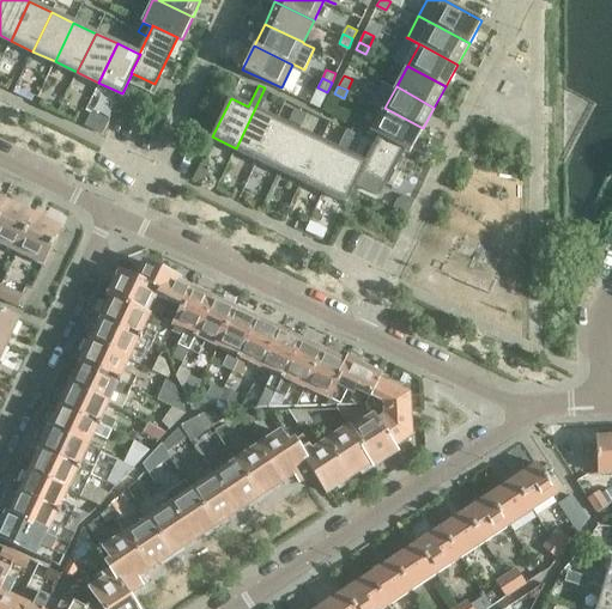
[(258,158),(277,120),(259,111),(268,90),(265,87),(236,148),(258,158)]
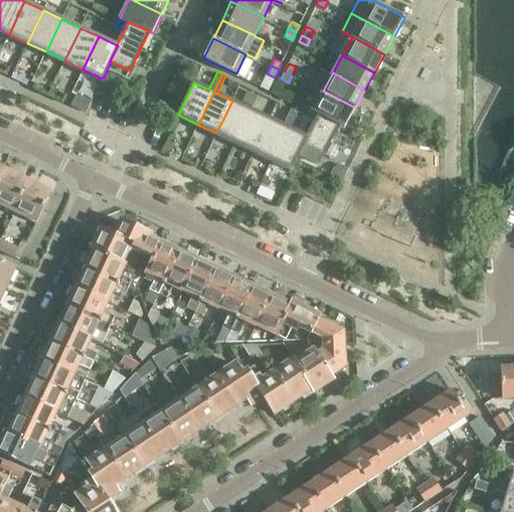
[(247,89),(242,99),(251,104),(257,93),(247,89)]
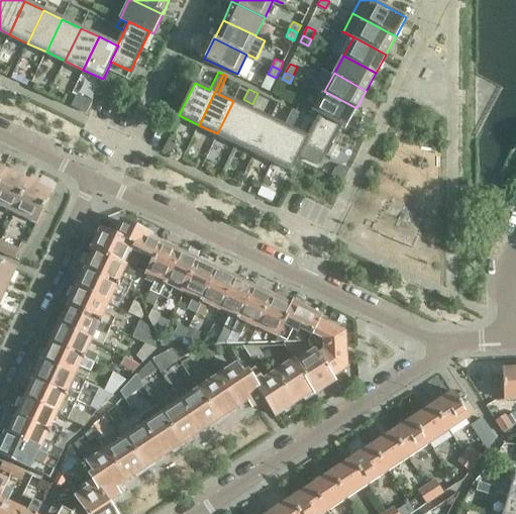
[(314,110),(320,114),(321,113),(341,124),(340,125),(345,128),(356,108),(324,91),(314,110)]
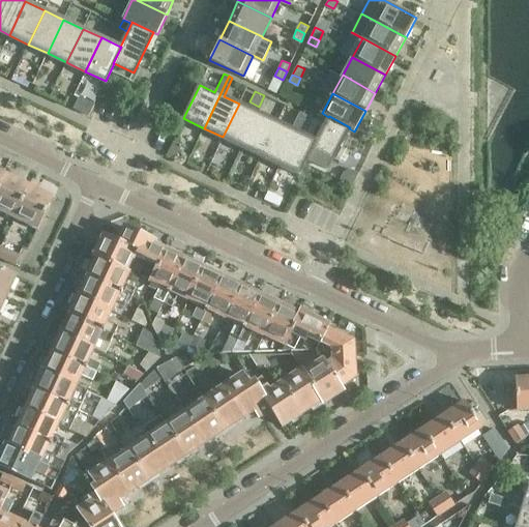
[(80,94),(74,107),(88,114),(94,101),(80,94)]
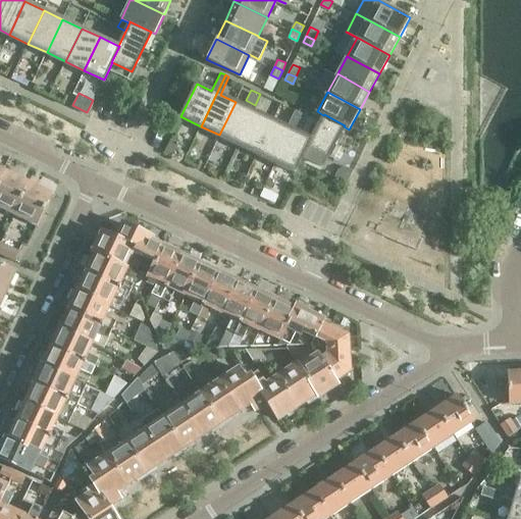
[(236,102),(219,135),(239,144),(254,111),(236,102)]
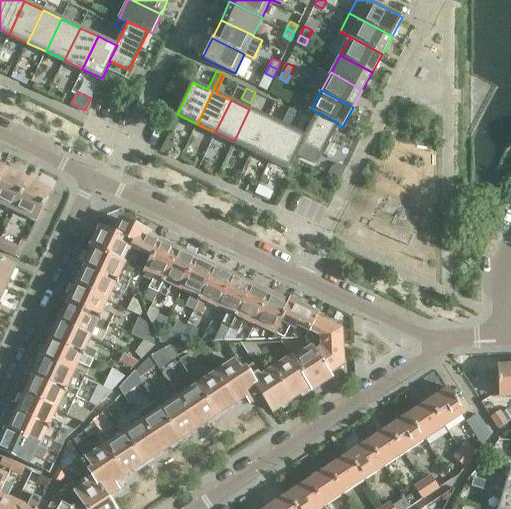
[(299,111),(290,107),(282,124),(286,126),(291,129),(299,111)]
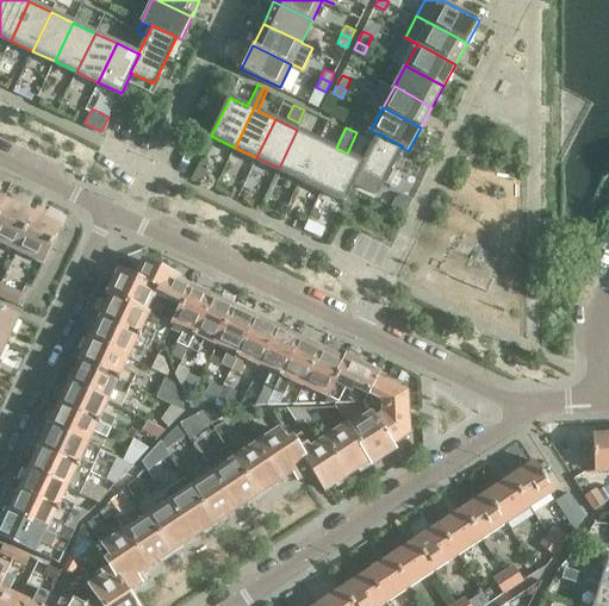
[(297,130),(279,168),(300,179),(319,141),(297,130)]
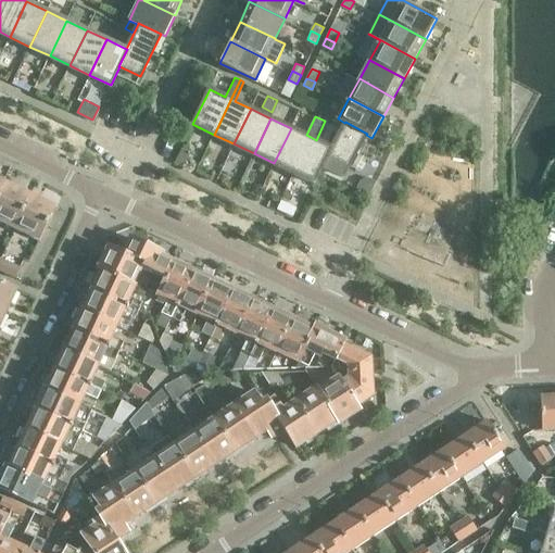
[(345,122),(344,123),(337,137),(331,147),(322,166),(324,167),(343,177),(366,135),(367,134),(345,122)]
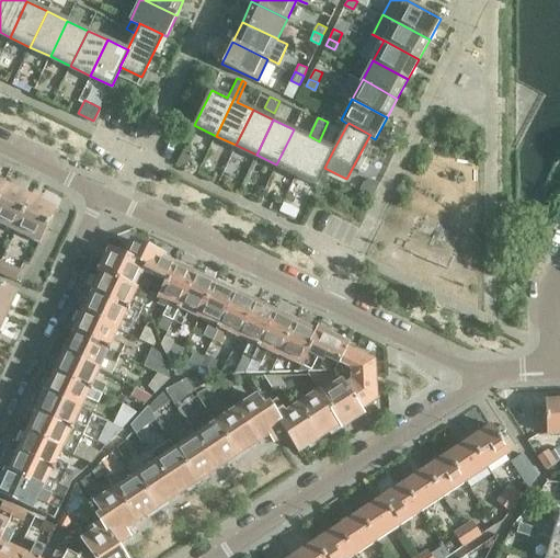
[(276,164),(297,174),(313,138),(309,136),(294,129),(276,164)]
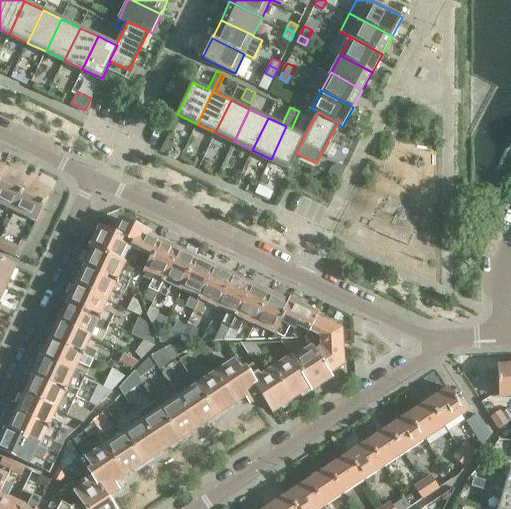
[(291,169),(298,154),(296,153),(305,135),(291,129),(286,126),(271,159),(291,169)]
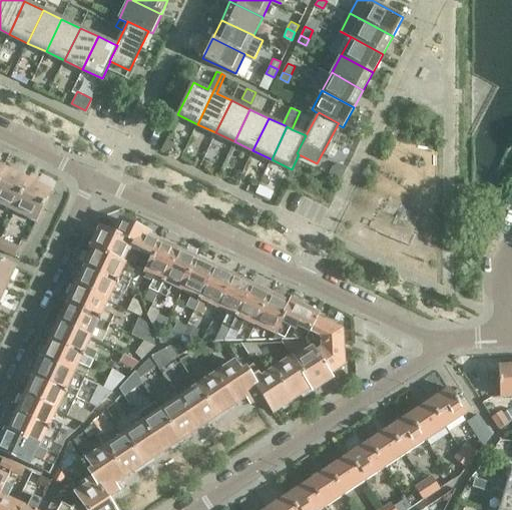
[(333,165),(329,171),(341,177),(347,166),(340,162),(333,165)]
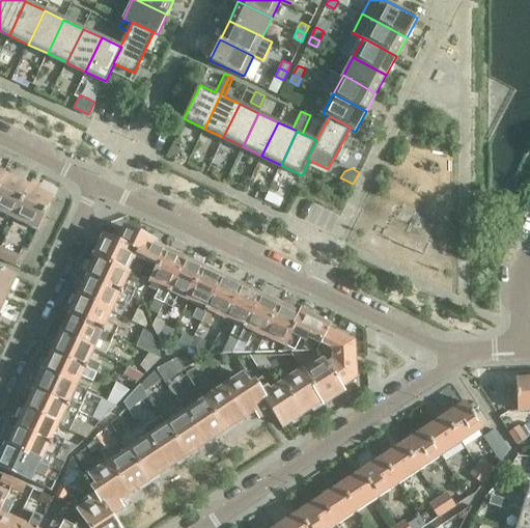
[(0,207),(16,215),(30,184),(6,172),(0,186),(0,207)]
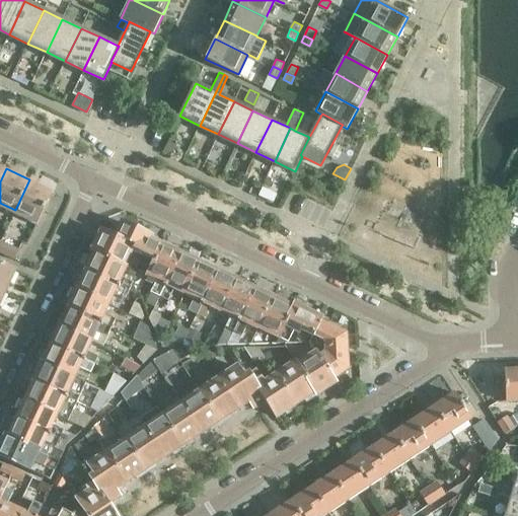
[(53,190),(29,179),(15,210),(38,221),(53,190)]
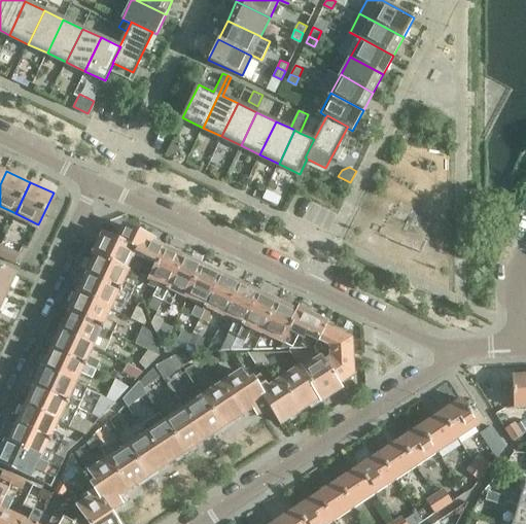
[(155,264),(164,246),(149,239),(151,236),(121,222),(114,238),(136,248),(134,253),(152,263),(155,264)]
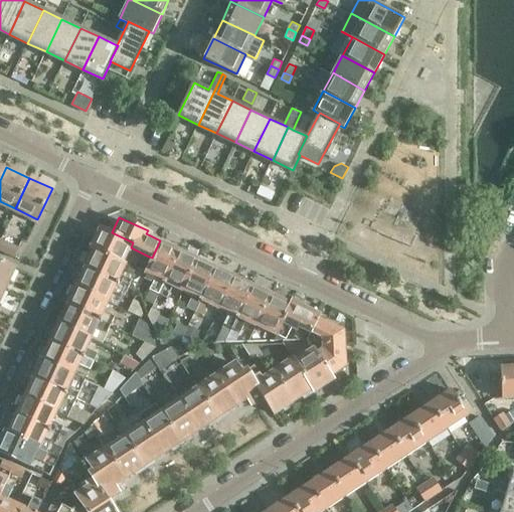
[(133,242),(112,232),(103,228),(104,227),(100,226),(90,247),(120,262),(121,262),(134,268),(137,261),(124,254),(126,250),(129,251),(131,247),(133,242)]
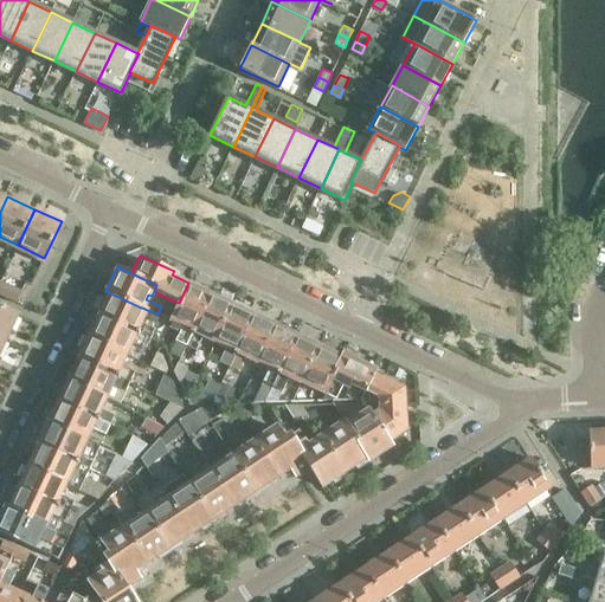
[(23,287),(2,277),(0,282),(0,290),(18,298),(23,287)]
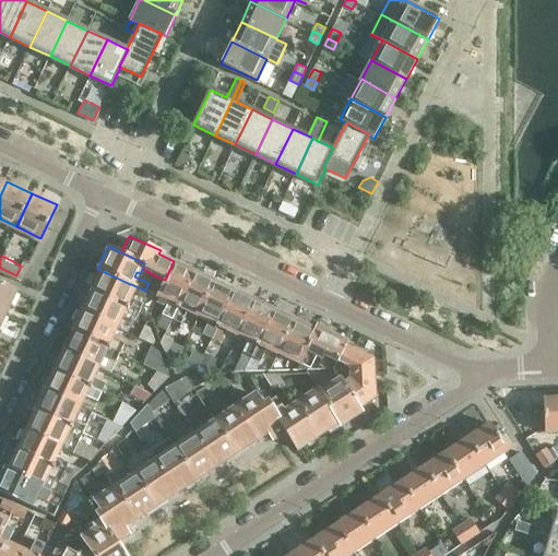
[(165,280),(162,279),(154,295),(157,296),(168,302),(163,314),(170,318),(192,270),(183,265),(185,262),(176,258),(174,261),(165,280)]
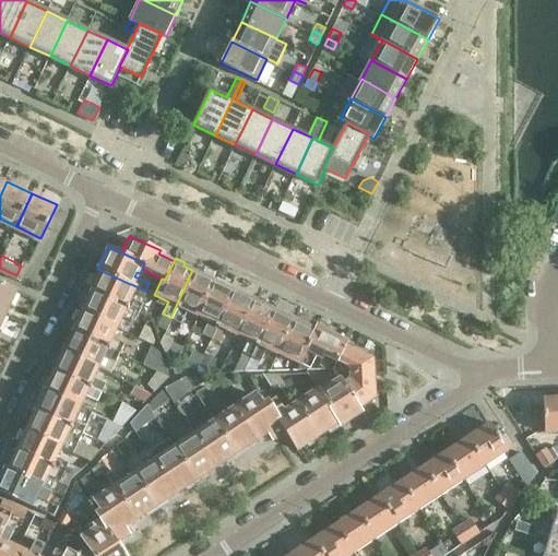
[(133,286),(130,284),(97,269),(93,280),(96,281),(92,290),(137,312),(141,304),(128,297),(133,286)]
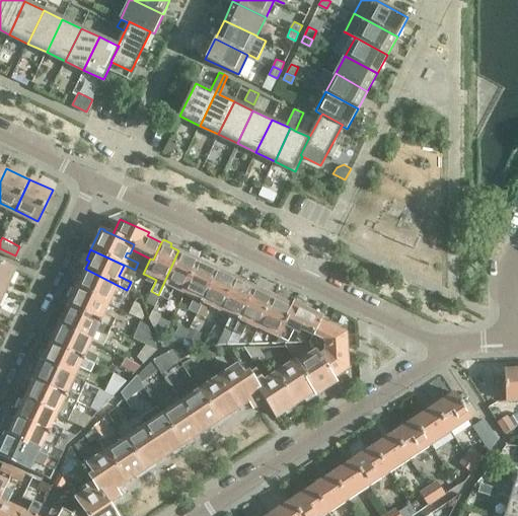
[(181,291),(199,256),(189,251),(187,254),(178,250),(158,295),(166,299),(171,287),(181,291)]
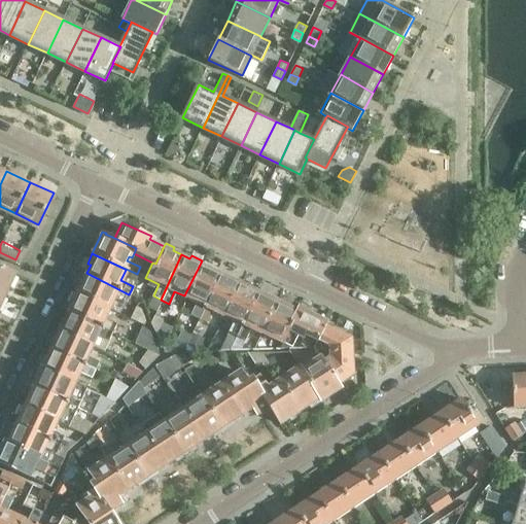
[(212,266),(202,260),(184,295),(195,301),(189,313),(198,317),(219,273),(211,269),(212,266)]
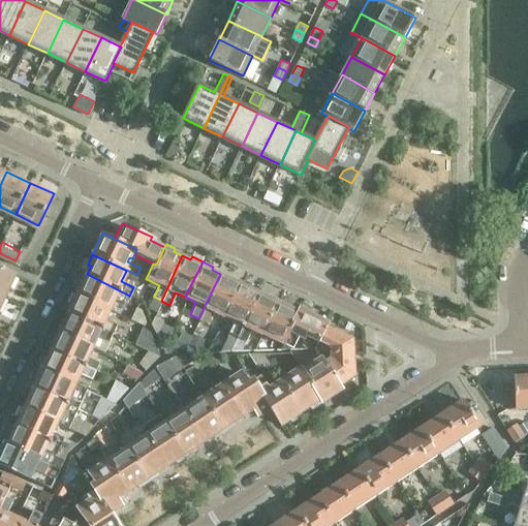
[(0,294),(5,297),(16,274),(0,266),(0,294)]
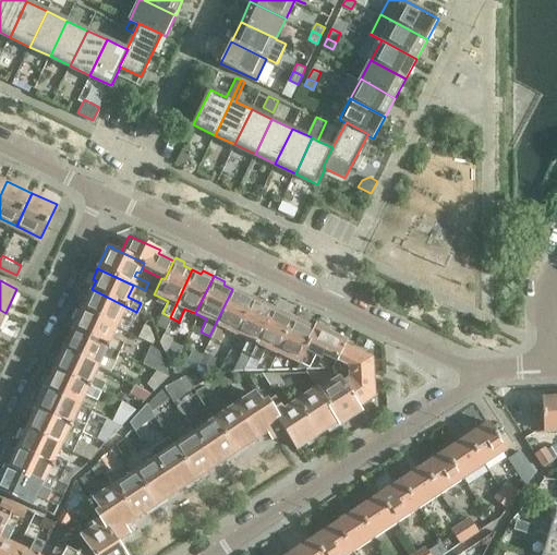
[(132,321),(136,312),(92,289),(87,298),(84,297),(80,308),(114,326),(120,315),(132,321)]
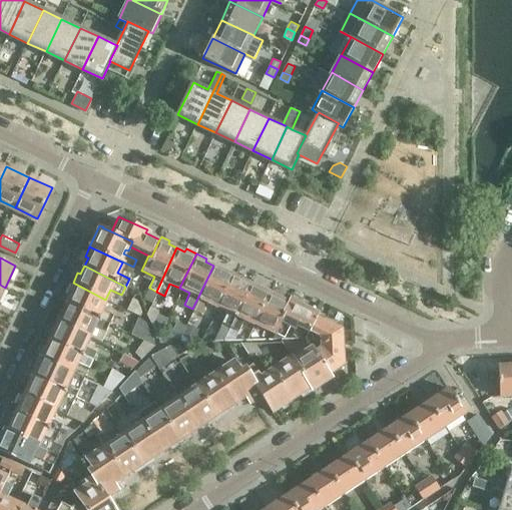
[(216,306),(233,272),(222,267),(221,270),(213,266),(192,309),(200,313),(205,301),(216,306)]
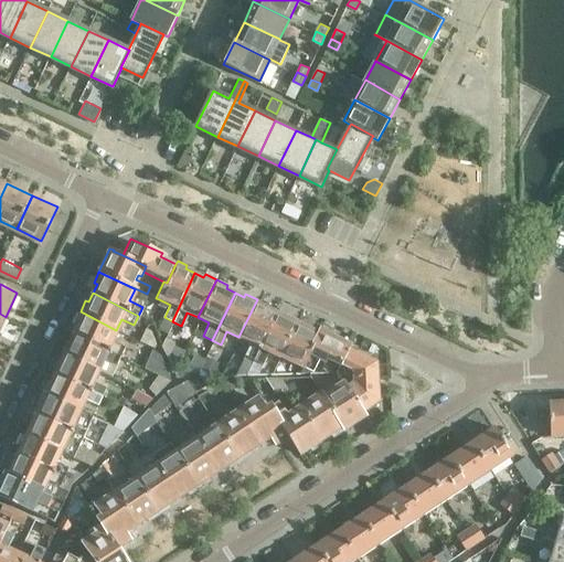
[(268,305),(257,299),(238,337),(251,342),(244,356),(236,374),(246,373),(276,311),(267,308),(268,305)]
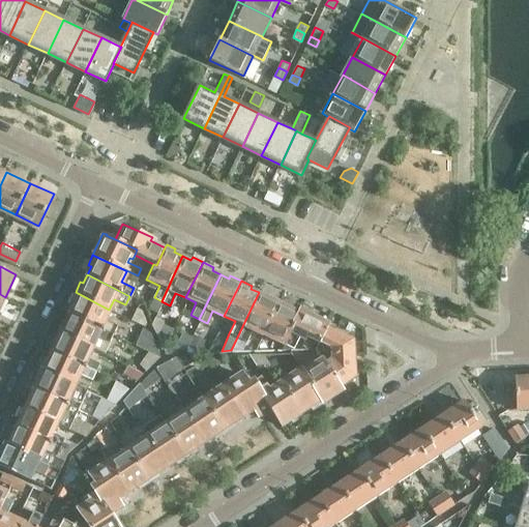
[(69,313),(112,333),(116,325),(104,320),(109,310),(76,292),(70,302),(74,303),(69,313)]
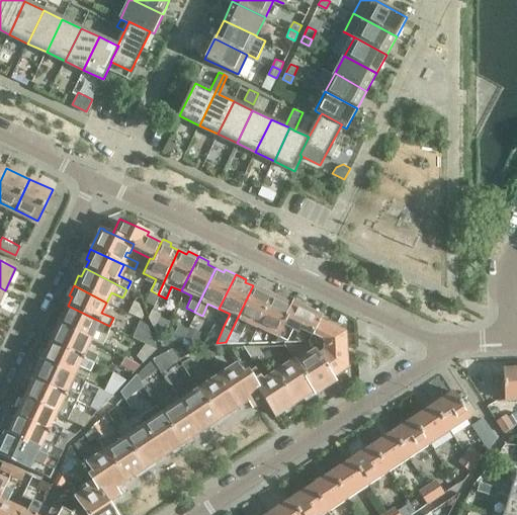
[(262,289),(253,285),(226,342),(235,342),(240,333),(245,322),(256,327),(257,325),(273,291),(263,287),(262,289)]
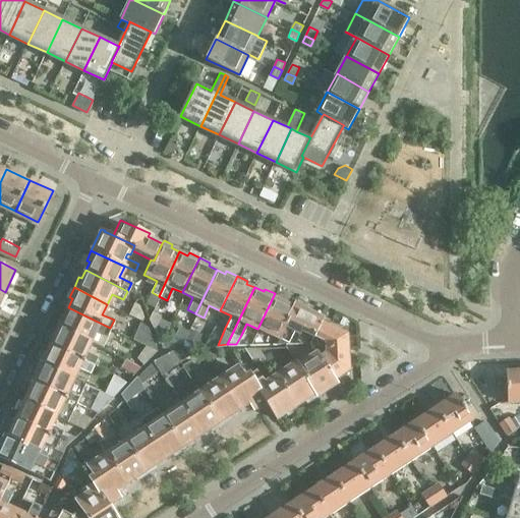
[(285,298),(275,293),(258,327),(279,336),(294,306),(283,301),(285,298)]
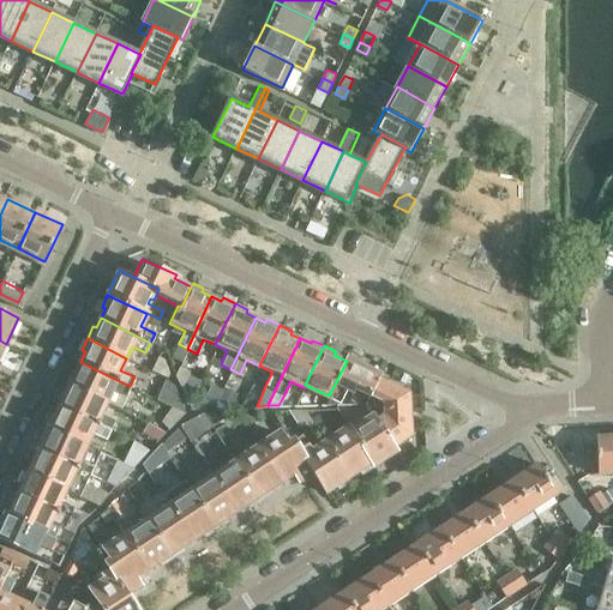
[(164,357),(158,355),(152,369),(168,376),(170,372),(164,357)]
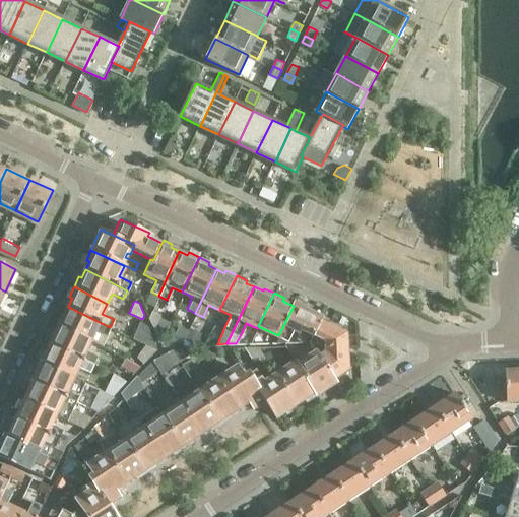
[(314,335),(320,320),(322,316),(295,303),(294,306),(278,335),(275,342),(285,341),(286,339),(287,340),(294,329),(299,331),(300,328),(314,335)]
